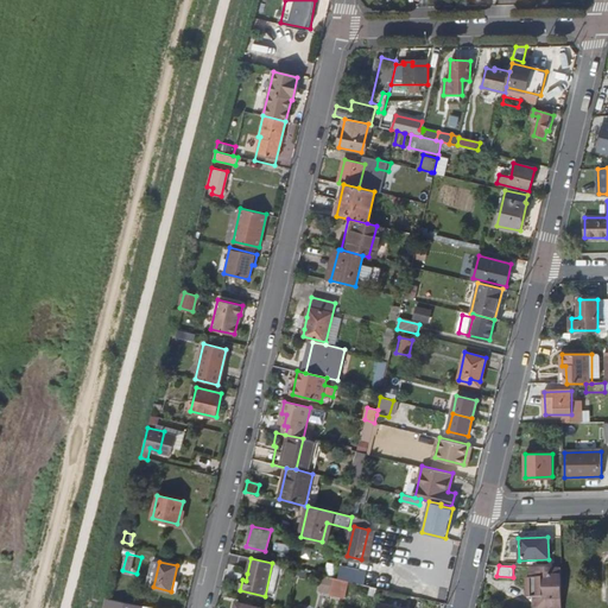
[(552,607),(553,600),(562,599),(561,568),(553,568),(551,568),(531,567),(531,576),(526,576),(526,595),(536,595),(536,599),(536,607),(552,607)]
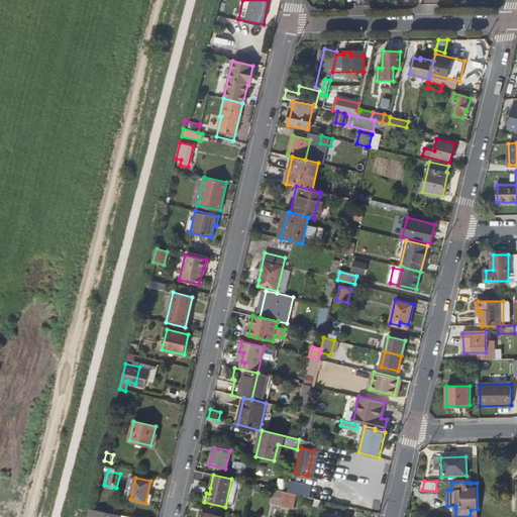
[(287,492),(285,492),(282,504),(291,506),(294,494),(287,492)]
